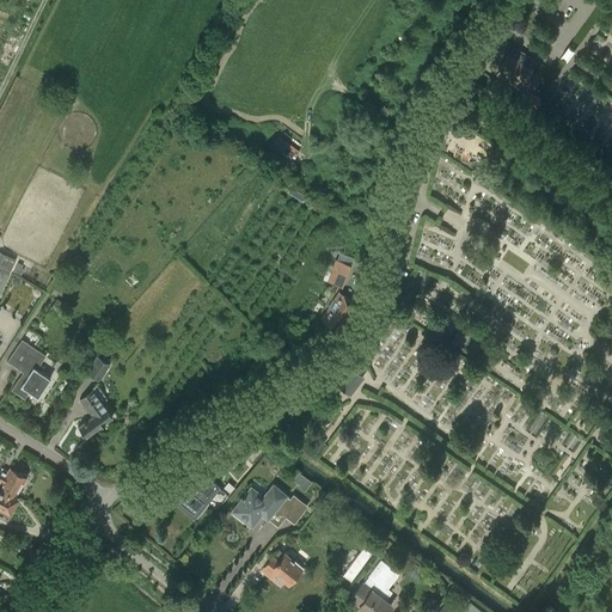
[(558,12),(569,16),(571,6),(561,2),(558,12)]
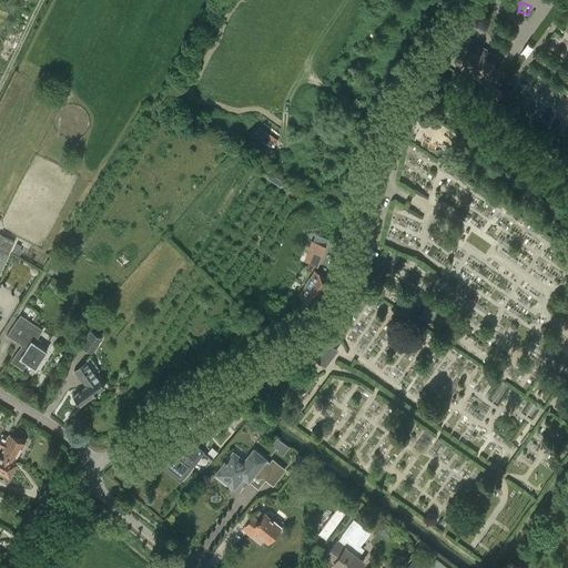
[(4,43),(0,51),(0,59),(7,63),(18,41),(9,37),(4,43)]
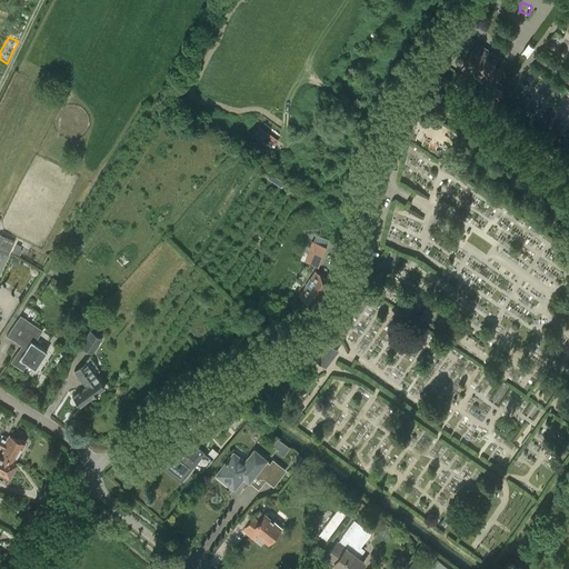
[(530,42),(529,42),(521,52),(523,53),(526,53),(528,55),(527,57),(529,57),(536,47),(535,46),(533,47),(530,45),(530,42)]
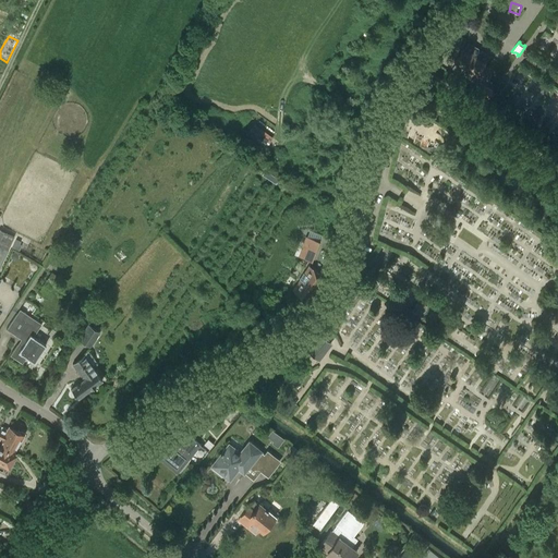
[(463,50),(455,62),(476,77),(485,64),(463,50)]
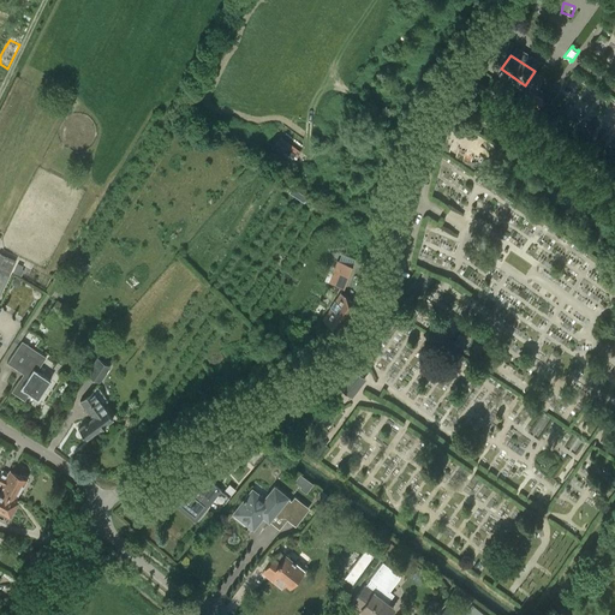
[(544,102),(533,95),(529,102),(539,108),(543,103),(544,102)]
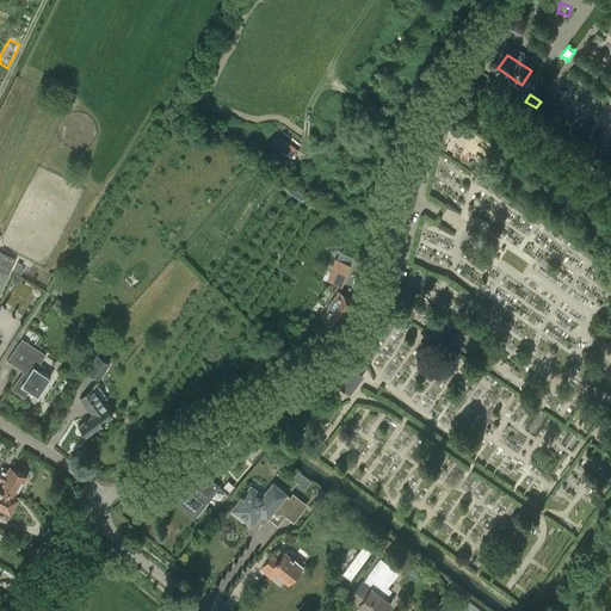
[(281,137),(275,148),(292,159),(300,147),(281,137)]
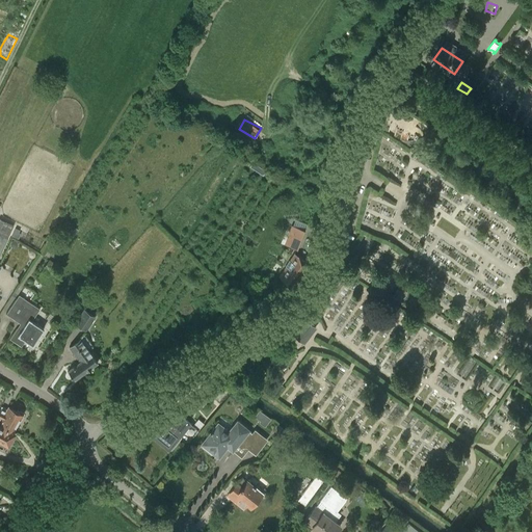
[(0,255),(8,239),(7,238),(14,225),(0,219),(0,255)]
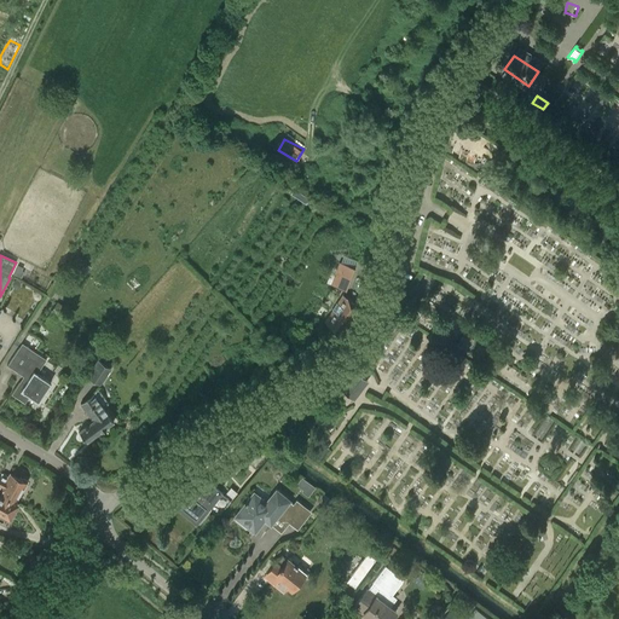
[(17,265),(13,275),(22,278),(24,272),(22,271),(23,268),(17,265)]
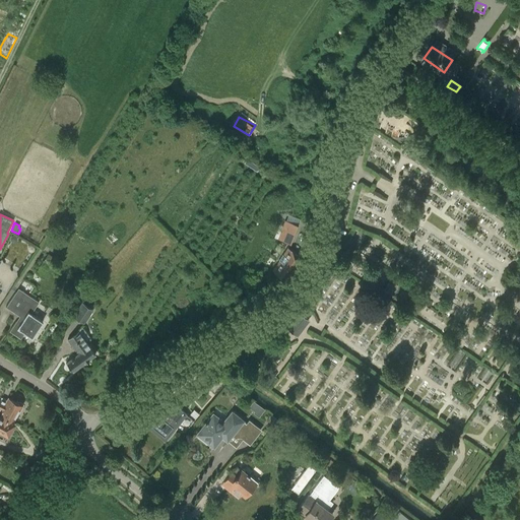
[(281,238),(291,242),(297,226),(286,223),(281,238)]
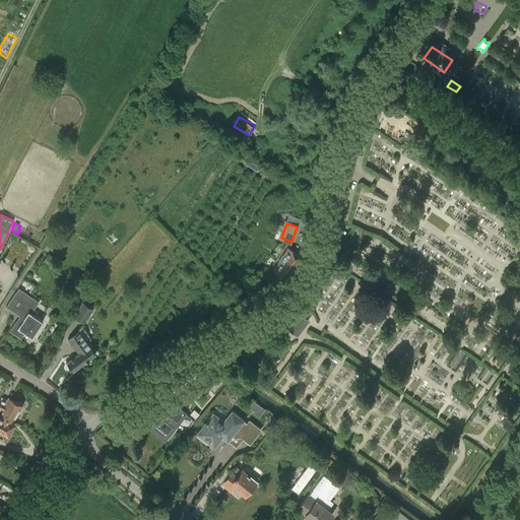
[(288,248),(273,270),(287,280),(304,258),(288,248)]
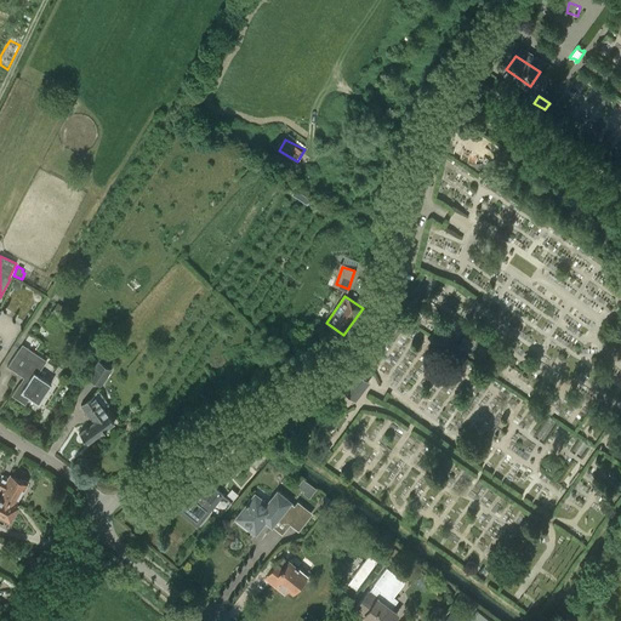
[(57,302),(43,325),(50,330),(64,307),(57,302)]
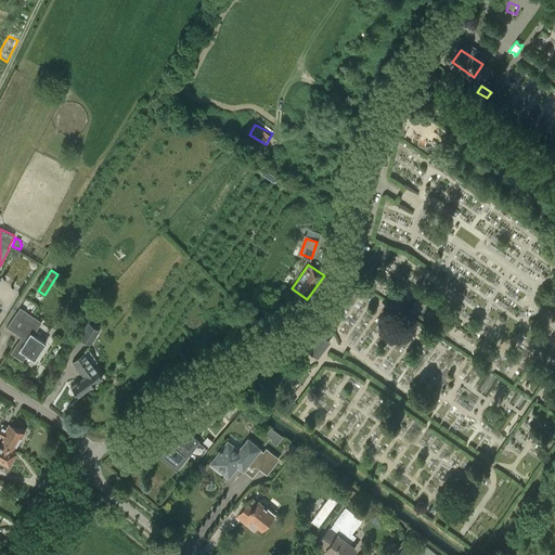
[(20,308),(7,327),(22,337),(11,353),(22,361),(27,355),(34,360),(46,343),(33,335),(41,322),(20,308)]
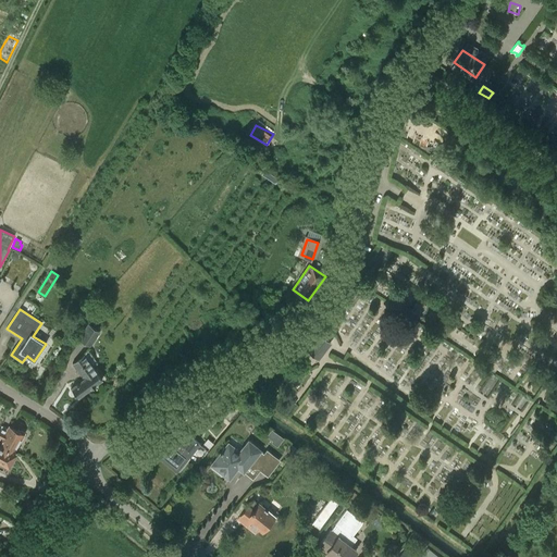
[(87,323),(77,338),(90,347),(100,332),(87,323)]
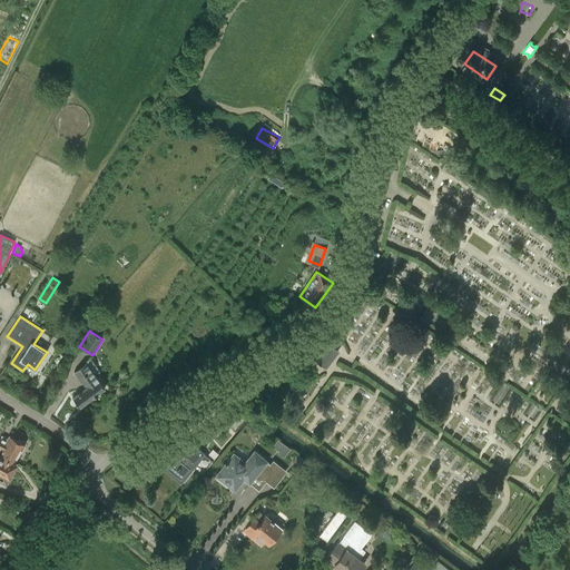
[(326,342),(314,357),(326,366),(338,351),(326,342)]
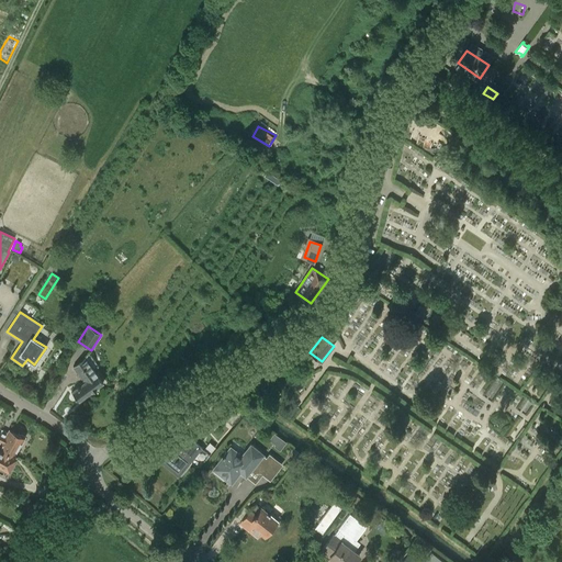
[(83,383),(72,392),(79,401),(103,382),(86,357),(72,367),(83,383)]
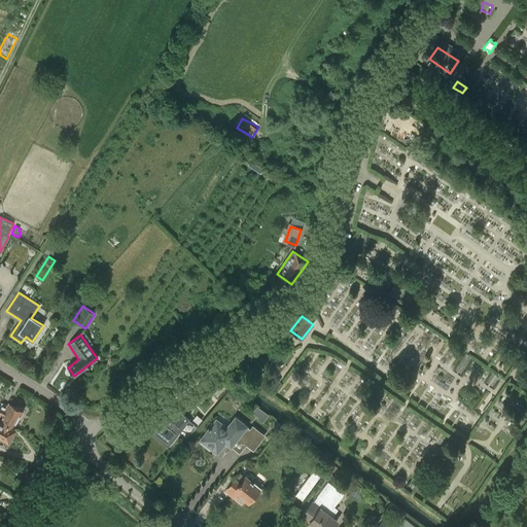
[(273,376),(266,386),(273,391),(280,381),(273,376)]
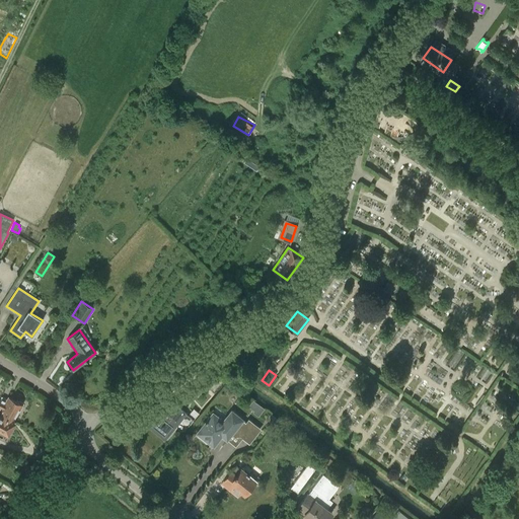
[(162,393),(143,418),(167,437),(184,416),(186,418),(184,419),(191,424),(194,420),(162,393)]
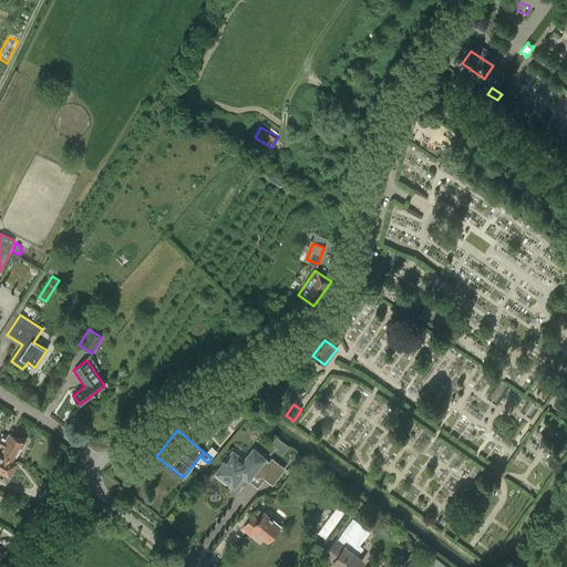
[(0,451),(14,459),(24,441),(10,433),(9,436),(1,433),(0,435),(0,445),(3,447),(0,451)]
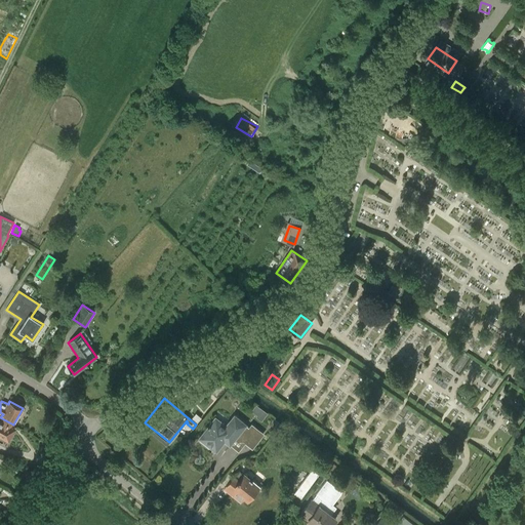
[(263,419),(268,411),(256,403),(251,411),(263,419)]
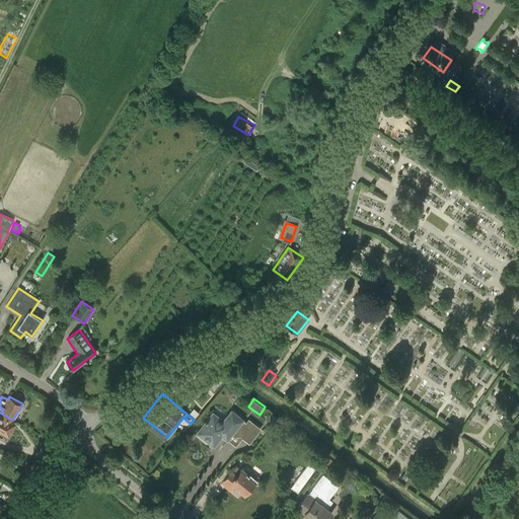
[(213,414),(197,433),(213,446),(221,435),(235,447),(242,438),(249,444),(261,429),(248,419),(245,422),(231,412),(223,422),(213,414)]
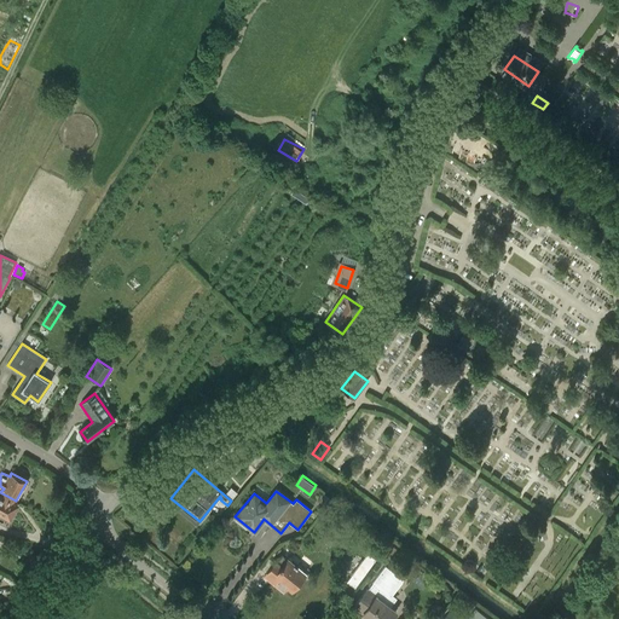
[(16,501),(0,492),(0,520),(3,521),(6,515),(9,516),(16,501)]
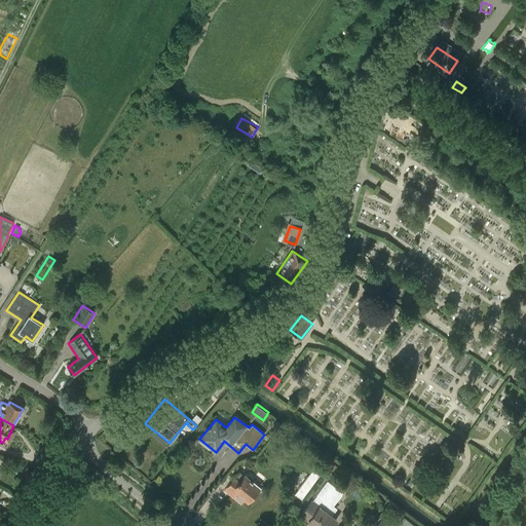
[(228,485),(226,487),(234,494),(236,492),(248,501),(260,487),(243,473),(243,474),(242,475),(239,472),(237,474),(236,474),(228,485)]
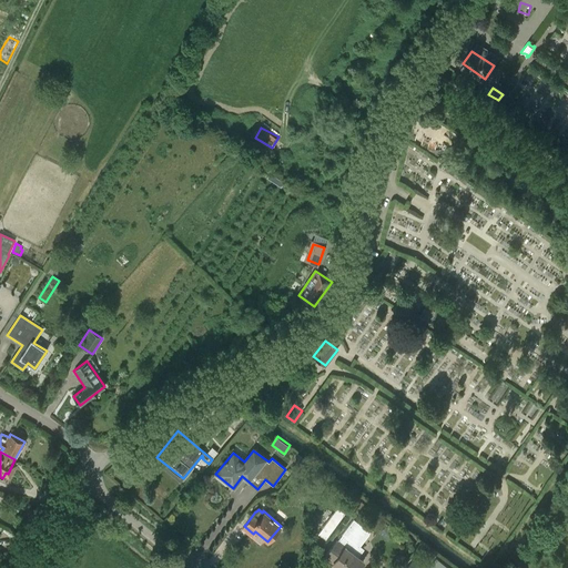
[(337,539),(324,556),(332,561),(331,561),(338,567),(357,567),(364,560),(369,553),(365,549),(375,537),(368,533),(369,531),(368,531),(369,530),(353,518),(342,534),(337,539)]
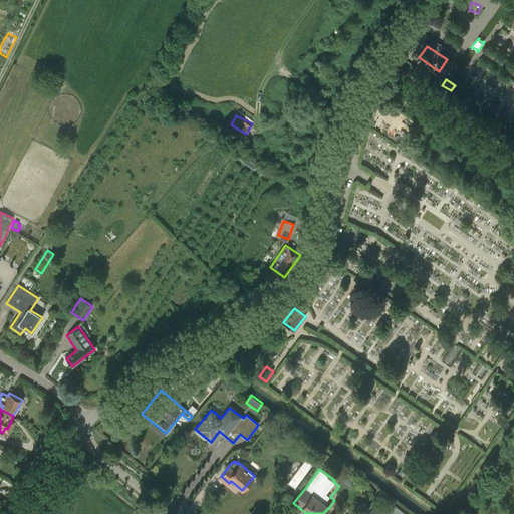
[(406,513),(395,505),(388,513),(380,513),(372,508),(367,513),(406,513)]
